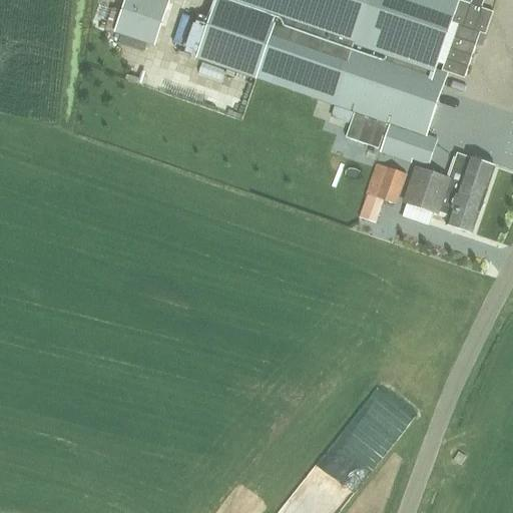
[(168,5),(151,0),(125,0),(115,31),(154,45),(168,5)]
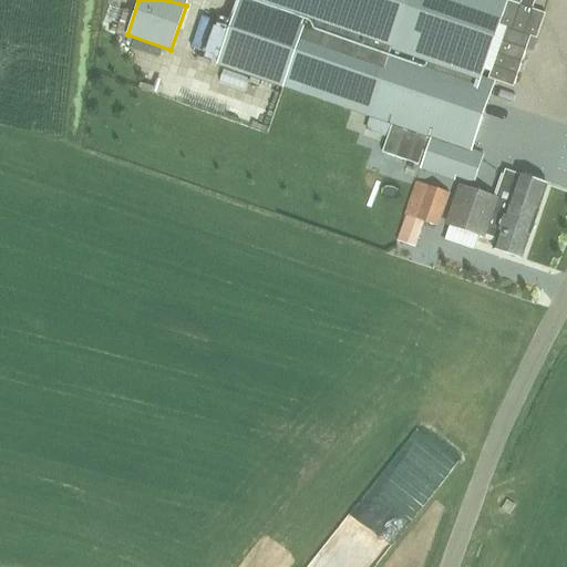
[(175,0),(241,20),(247,0),(175,0)]
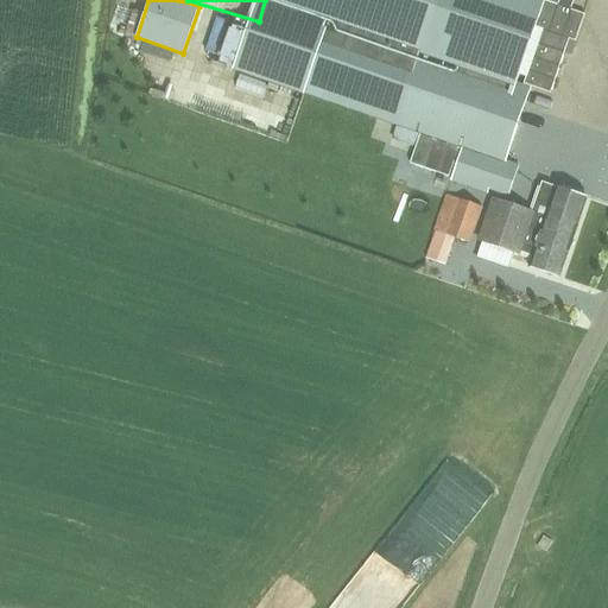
[(514,83),(543,0),(437,0),(424,37),(331,5),(301,93),(463,149),(453,181),(487,192),(493,177),(512,183),(518,166),(505,162),(530,88),(514,83)]
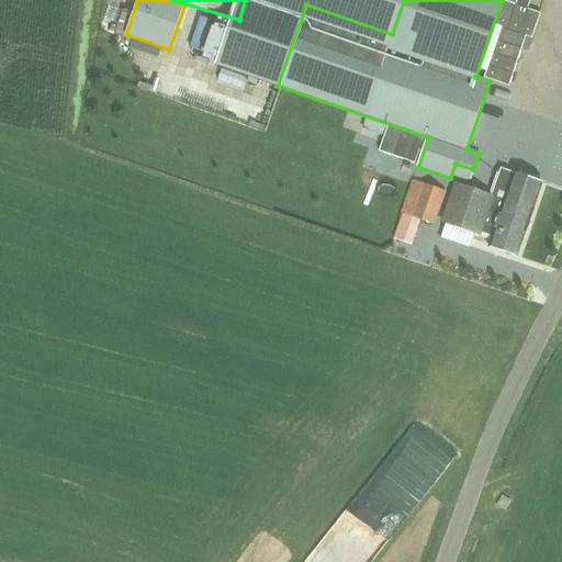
[(531,0),(517,0),(516,6),(504,1),(495,25),(502,27),(486,72),(484,78),(508,87),(521,48),(526,36),(531,38),(540,14),(528,10),(531,0)]
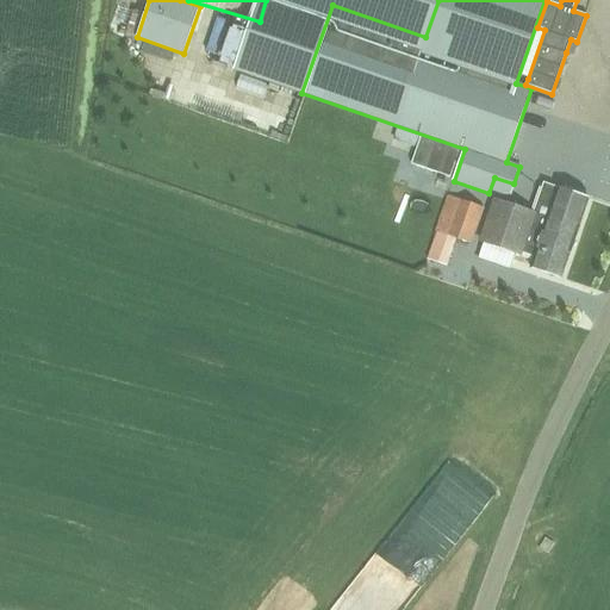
[(284,22),(272,62),(288,67),(285,80),(302,85),(311,53),(300,49),(298,60),(288,57),(298,26),(284,22)]
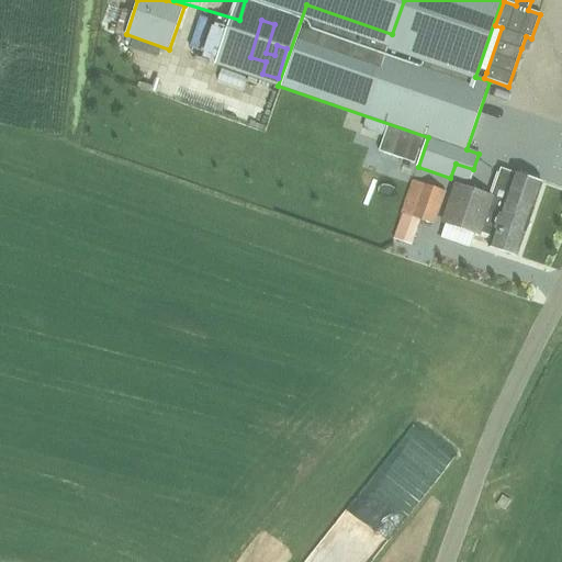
[(486,96),(482,120),(510,125),(515,102),(486,96)]
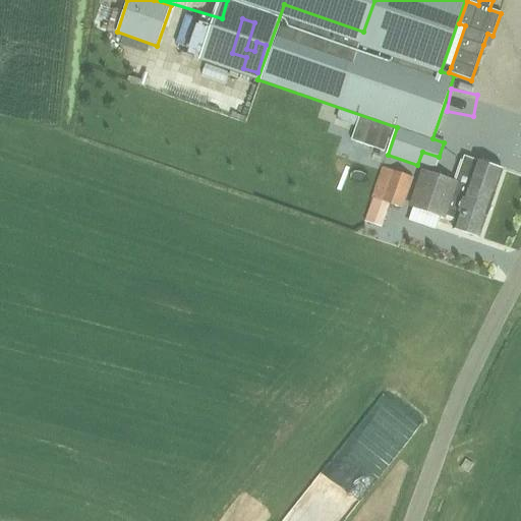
[(392,127),(359,116),(351,140),(384,152),(392,127)]
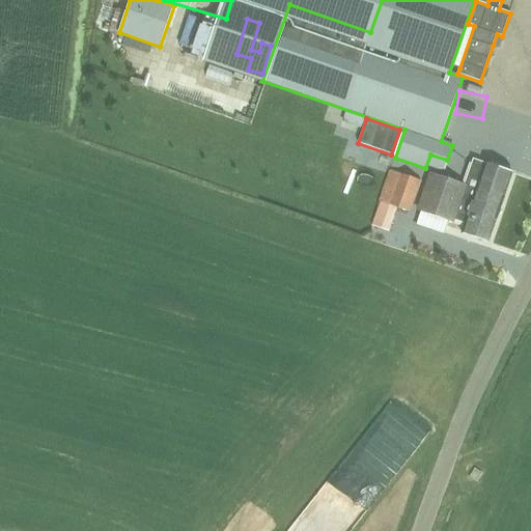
[(490,243),(513,174),(473,161),(465,186),(431,174),(419,210),(454,222),(455,219),(466,223),(462,232),(490,243)]
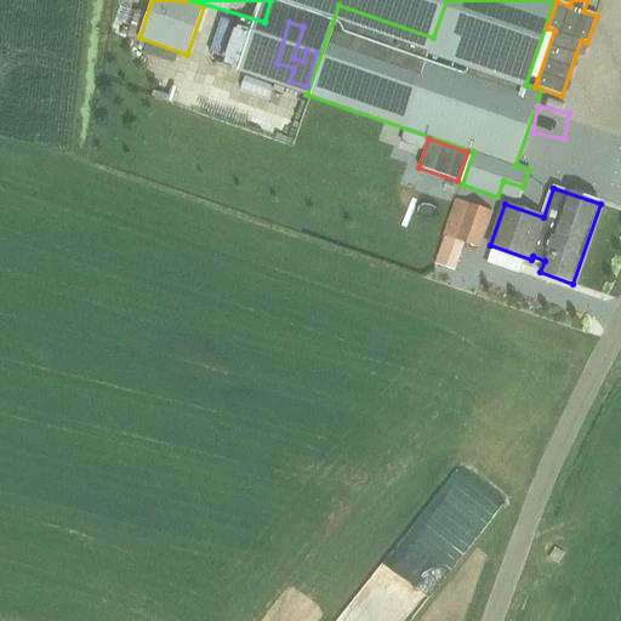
[(480,250),(495,211),(455,199),(442,237),(480,250)]
